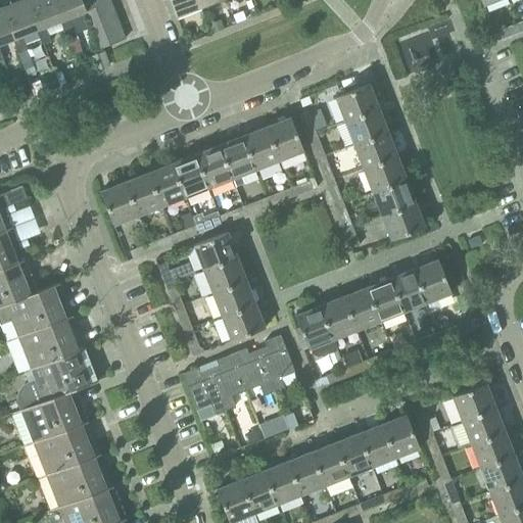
[(27,0),(22,0),(3,8),(15,40),(13,40),(26,70),(34,67),(21,37),(37,31),(39,31),(27,0)]
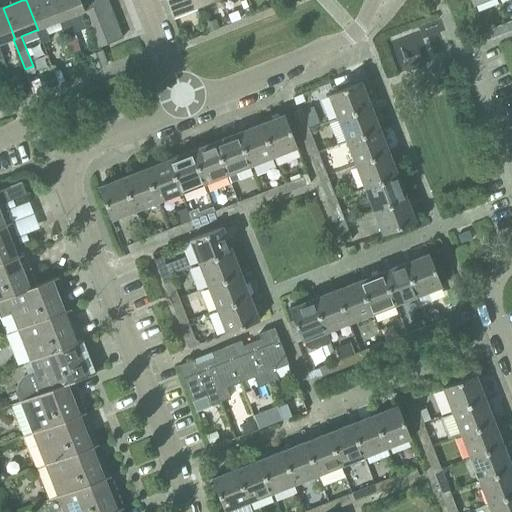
[(52,0),(26,0),(38,30),(36,30),(41,44),(49,41),(44,27),(59,21),(61,21),(52,0)]
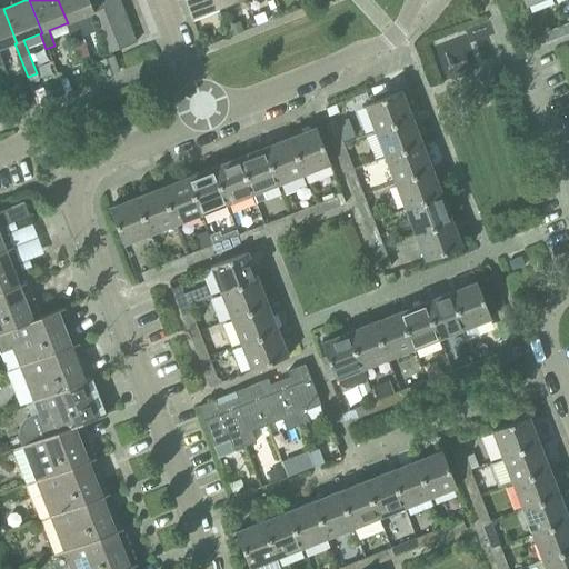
[(58,0),(68,23),(66,23),(72,39),(73,39),(81,36),(76,20),(95,12),(95,11),(89,0),(58,0)]
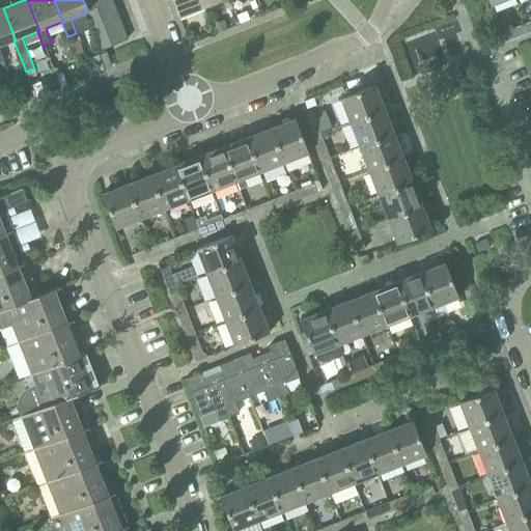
[(112,0),(83,0),(88,10),(112,1),(112,0)]
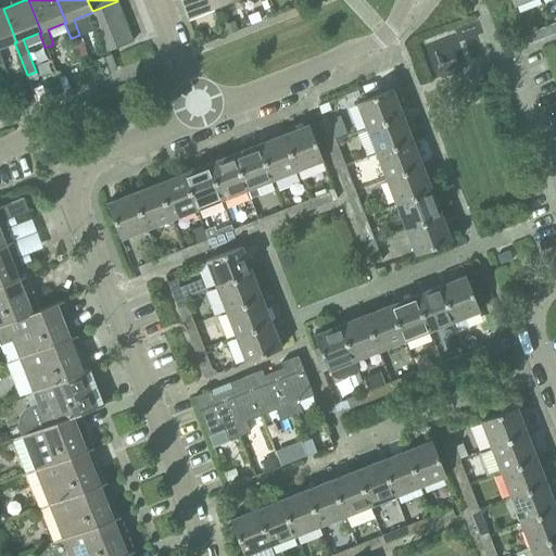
[(178,0),(187,19),(213,9),(209,0),(178,0)]
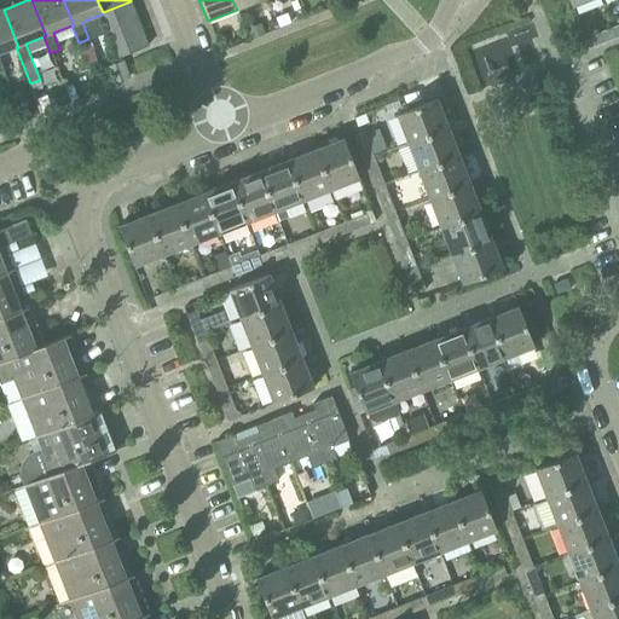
[(131,1),(103,12),(103,13),(108,25),(137,15),(131,1)]
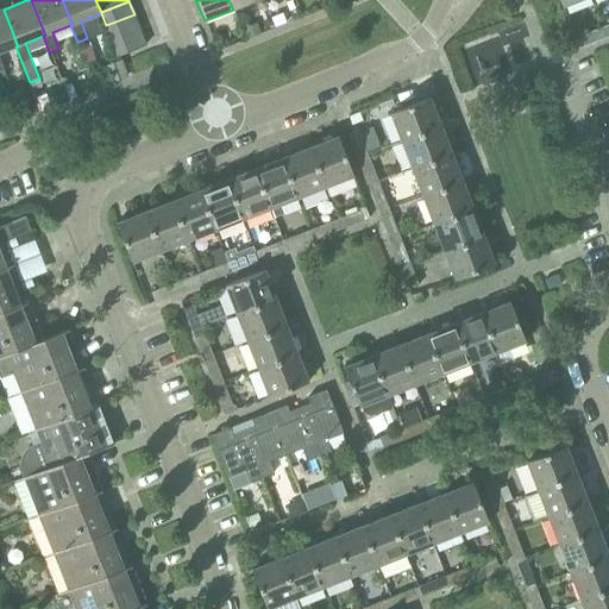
[(4,10),(0,10),(0,81),(8,79),(0,58),(0,52),(16,46),(18,46),(4,10)]
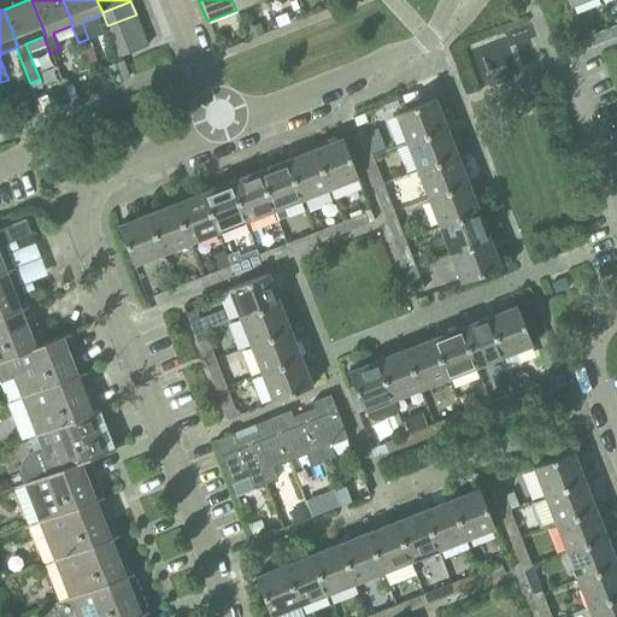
[(136,15),(107,25),(113,39),(141,28),(136,15)]
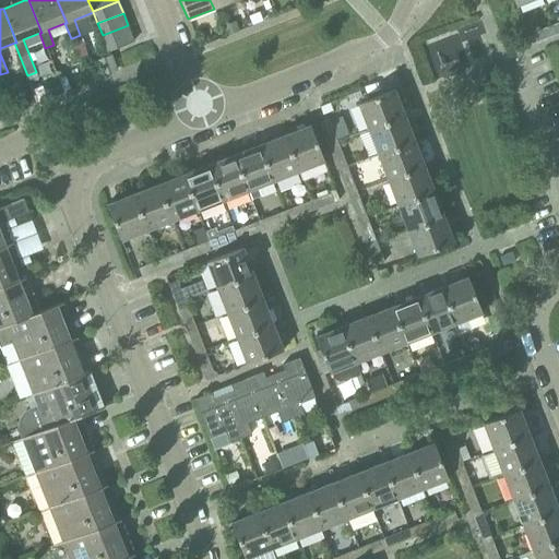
[(248,18),(251,26),(261,22),(258,14),(248,18)]
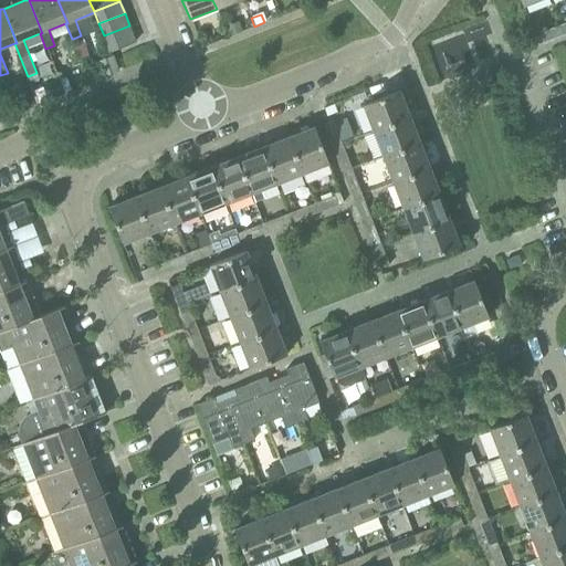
[(222,23),(228,38),(241,32),(238,22),(229,25),(228,22),(222,23)]
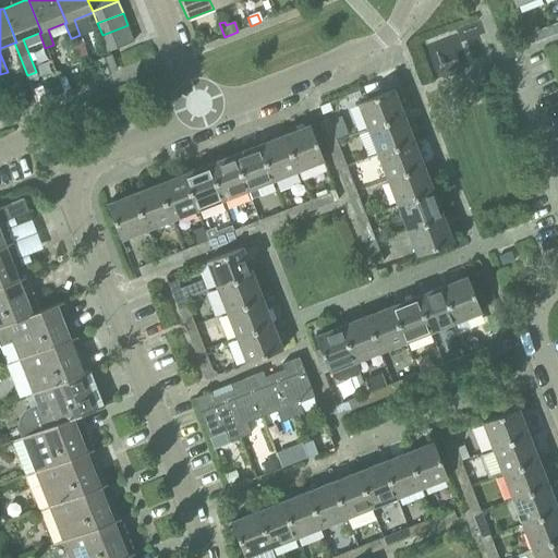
[(128,25),(102,35),(109,51),(134,41),(128,25)]
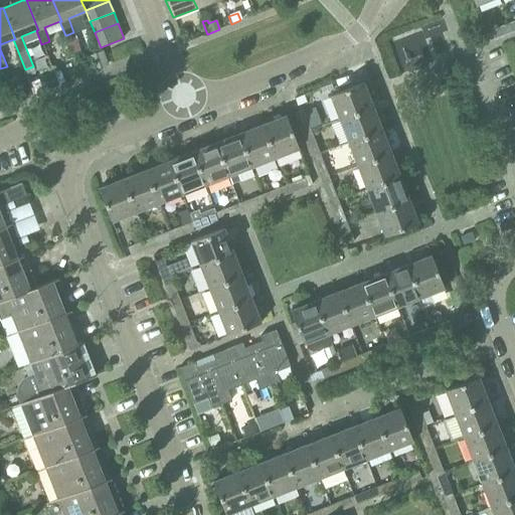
[(510,23),(492,30),(495,38),(513,31),(510,23)]
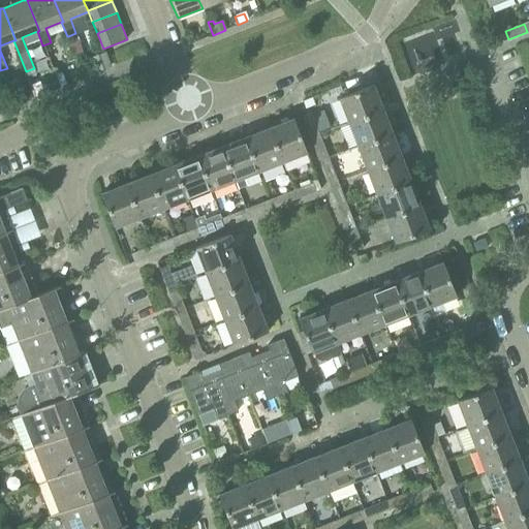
[(348,123),(382,110),(373,85),(339,98),(348,123)]
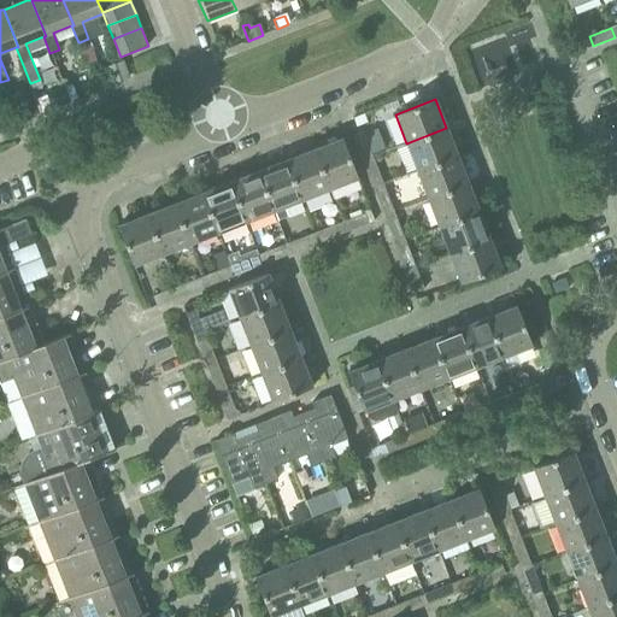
[(417,170),(456,156),(446,128),(406,144),(417,170)]
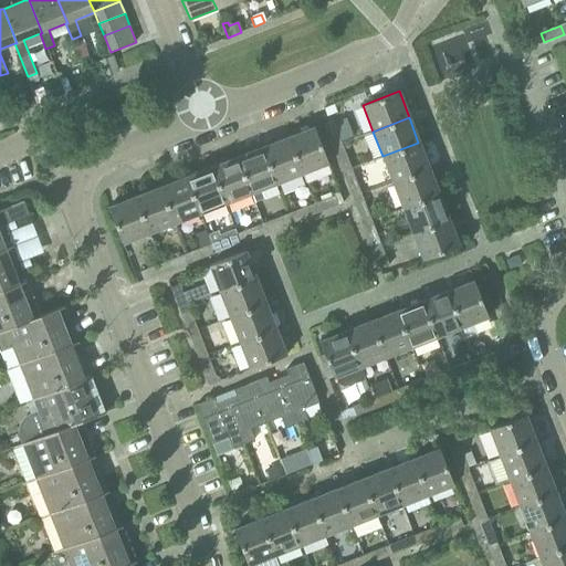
[(334,123),(325,126),(325,128),(333,147),(342,143),(334,123)]
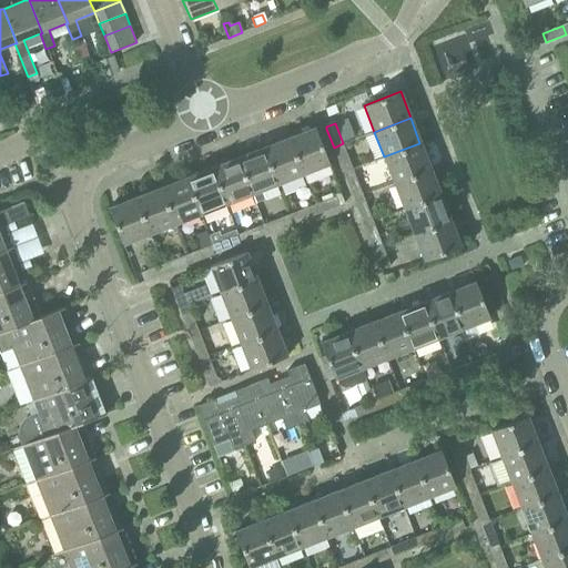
[(315,128),(288,138),(303,174),(328,164),(315,128)]
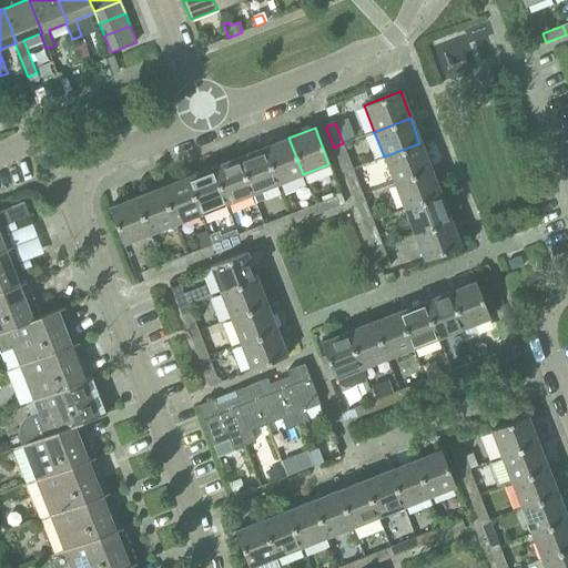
[(288,138),(262,148),(276,184),(303,174),(288,138)]
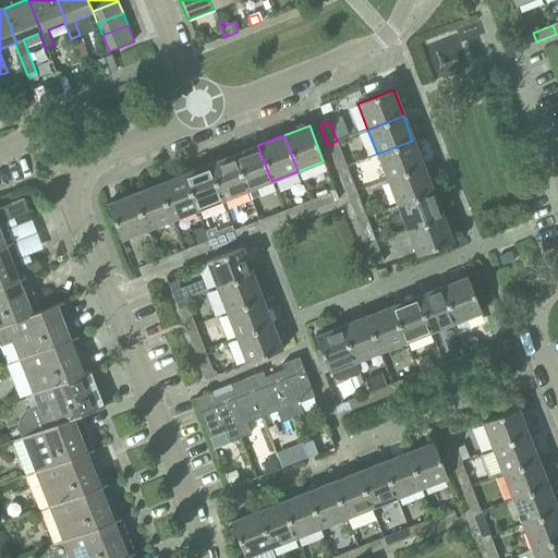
[(337,141),(328,145),(334,160),(343,157),(337,141)]
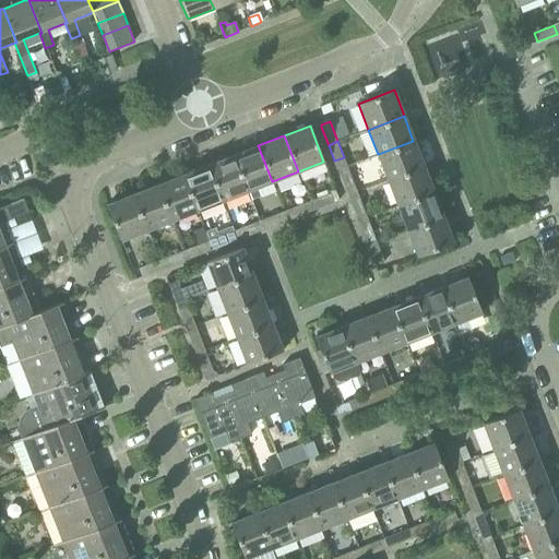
[(388,180),(424,166),(413,141),(378,154),(388,180)]
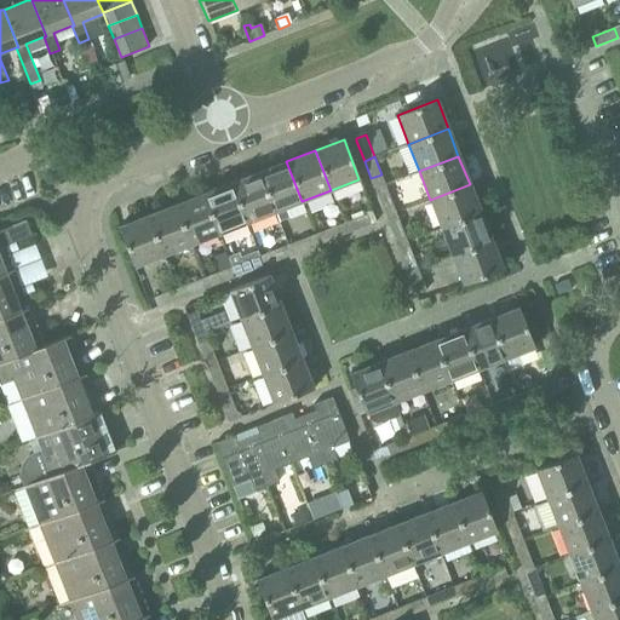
[(286,161),(259,172),(275,212),(279,223),(290,219),(285,208),(302,201),(286,161)]
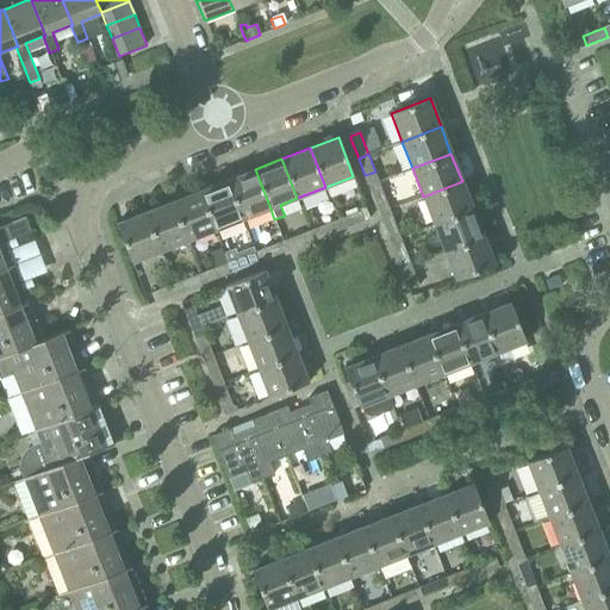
[(255,169),(226,180),(242,219),(271,209),(255,169)]
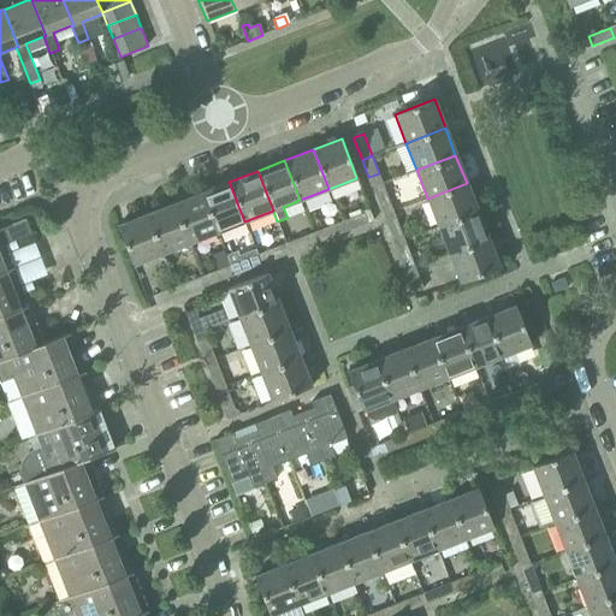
[(229,182),(202,193),(217,232),(244,221),(229,182)]
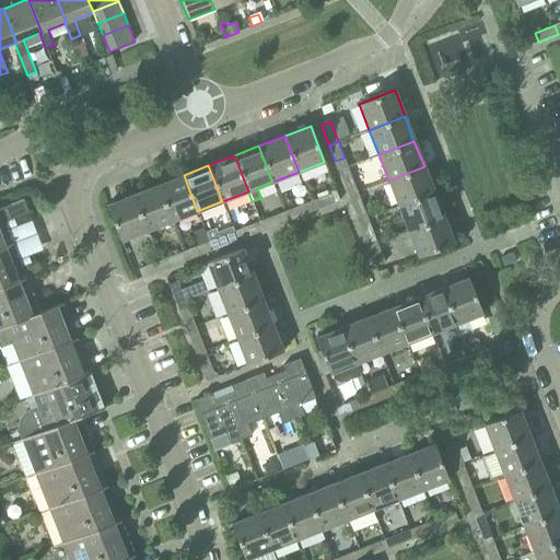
[(398,206),(434,191),(424,166),(388,181),(398,206)]
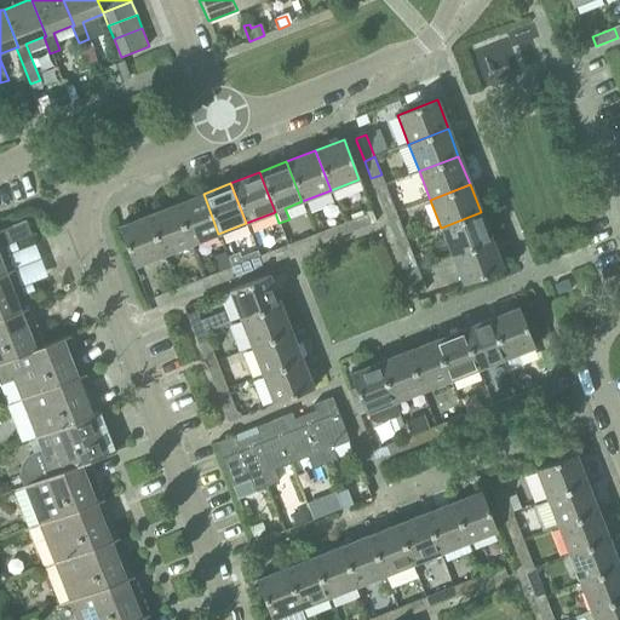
[(204,194),(174,205),(190,245),(218,234),(204,194)]
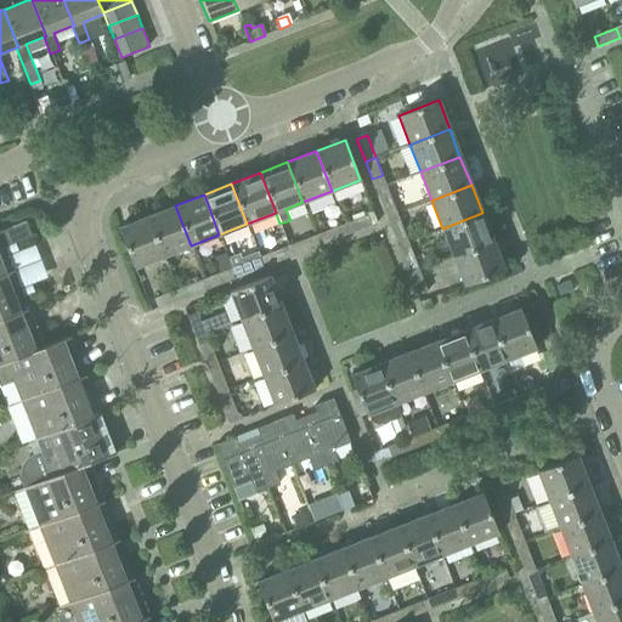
[(390,194),(380,198),(388,218),(397,214),(390,194)]
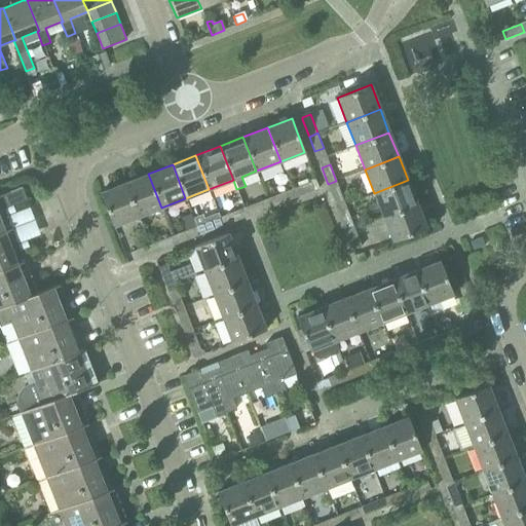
[(148,174),(124,183),(138,217),(161,208),(148,174)]
